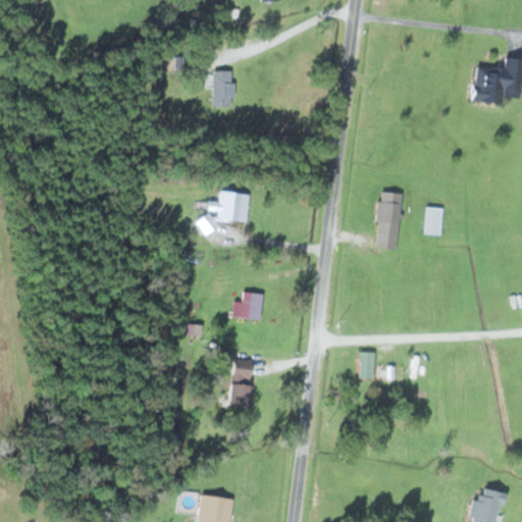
[(521,79),(521,64),(521,58),(504,57),(503,69),(472,66),(469,102),(501,104),(503,77),(521,79)]
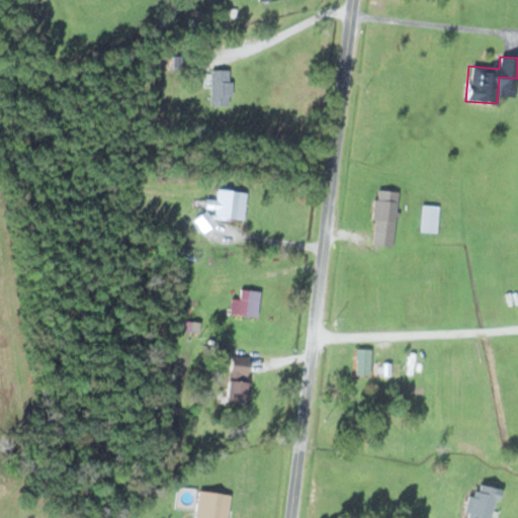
[(209,105),(230,105),(230,70),(209,70),(209,105)]
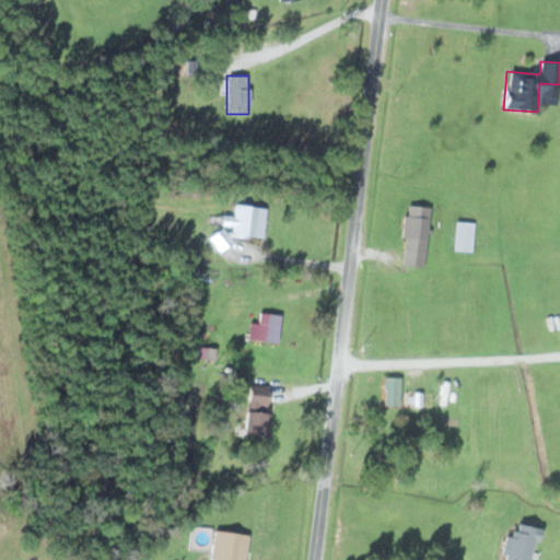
[(400,266),(424,267),(428,206),(404,205),(400,266)]
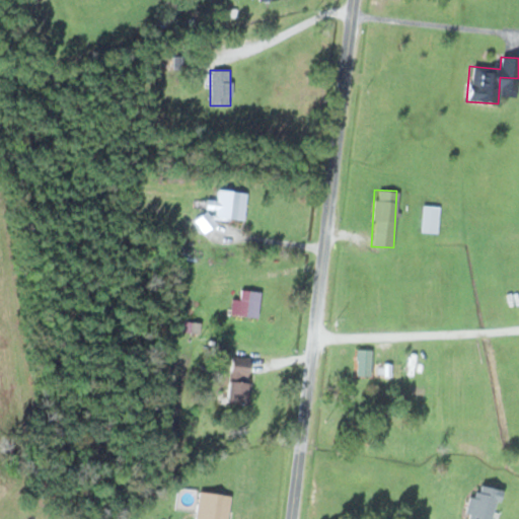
[(244,193),(213,191),(212,214),(197,213),(197,231),(212,232),(212,220),(243,221),(244,193)]
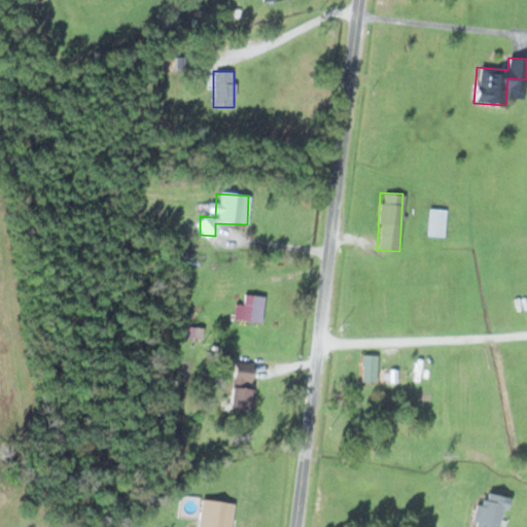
[(445,209),(427,209),(427,237),(445,237),(445,209)]
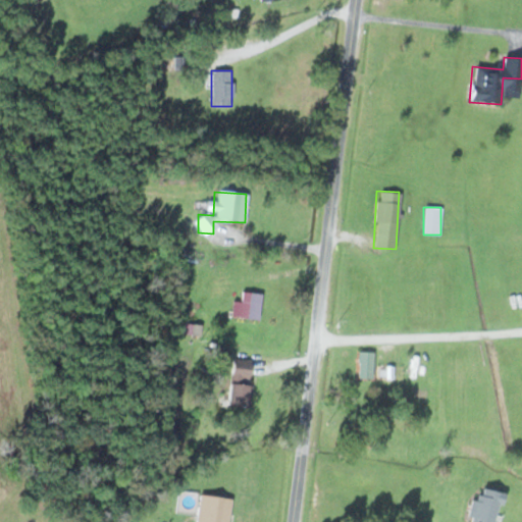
[(259,318),(259,292),(240,292),(240,317),(259,318)]
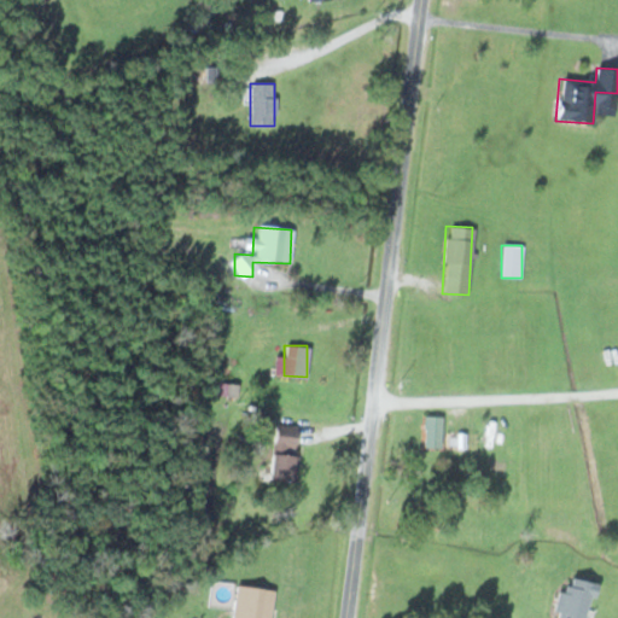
[(220,395),(237,395),(237,384),(220,384),(220,395)]
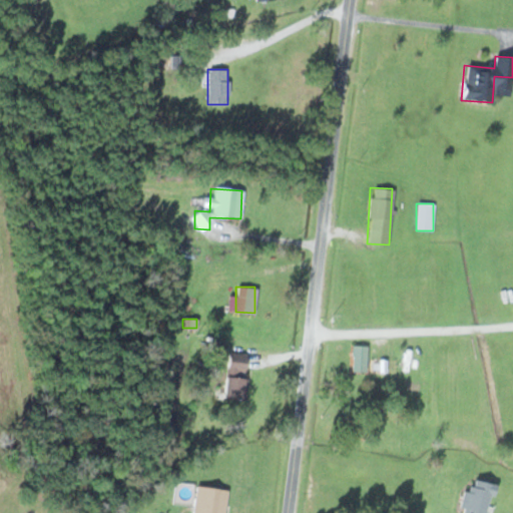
[(351,372),(366,372),(366,345),(351,344),(351,372)]
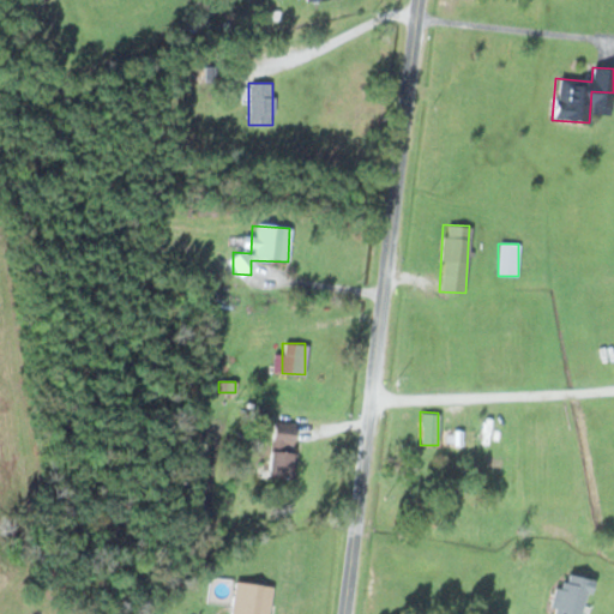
[(293,421),(269,420),(265,475),(290,476),(293,421)]
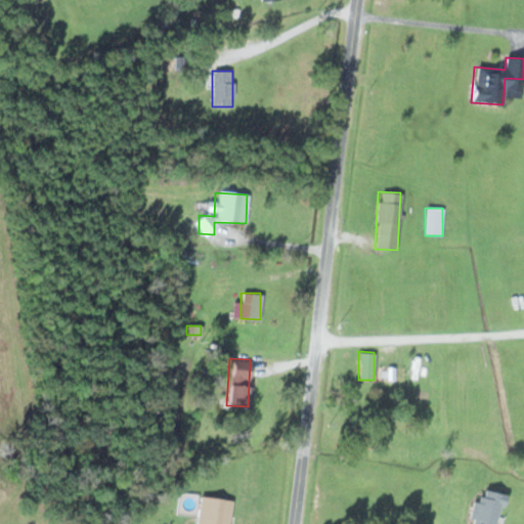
[(495,523),(498,523),(504,493),(481,490),(479,501),(472,500),(468,523),(476,523),(495,523)]
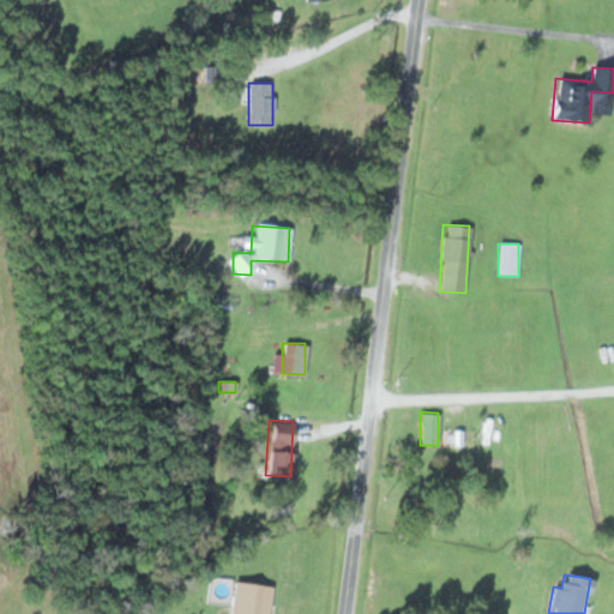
[(229,613),(266,613),(271,585),(234,581),(229,613)]
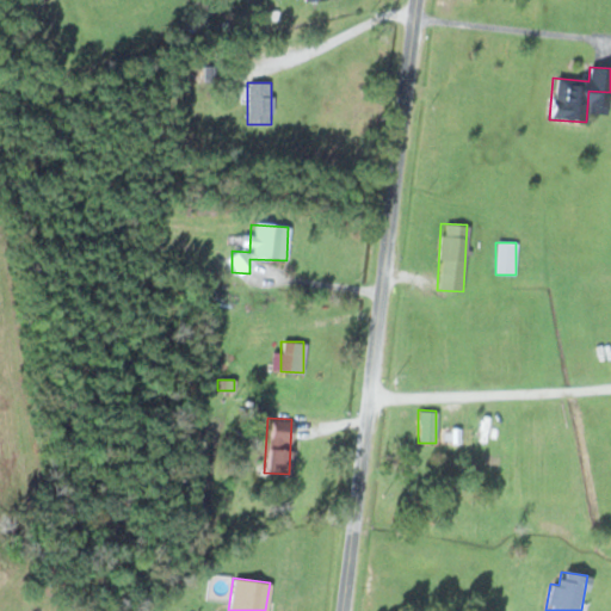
All buildings are outlined.
